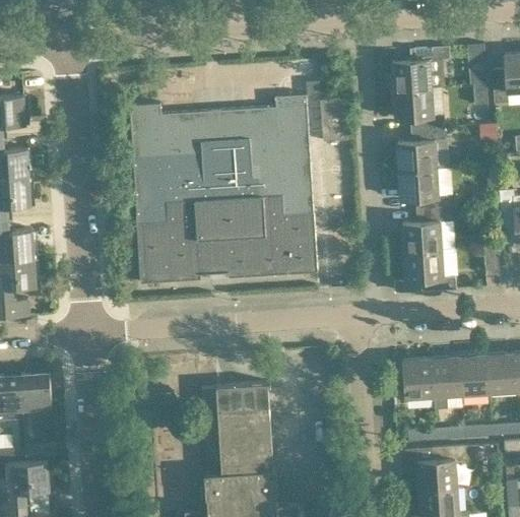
[(409,49),(410,60),(393,62),(395,90),(432,88),(430,61),(450,59),(449,46),(409,49)]
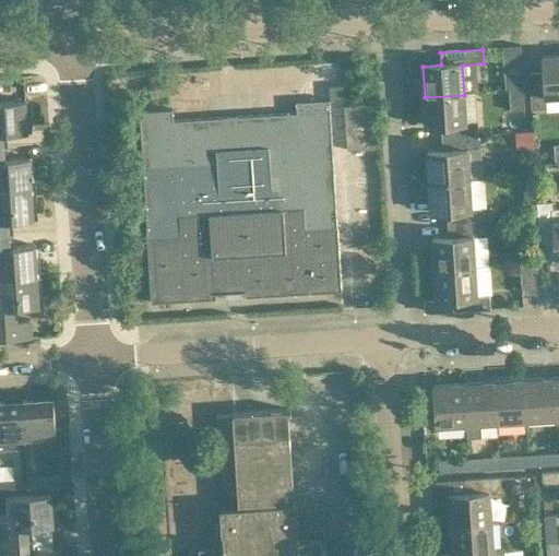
[(546,99),(558,98),(558,58),(543,59),(544,74),(530,75),(532,111),(547,110),(546,99)]
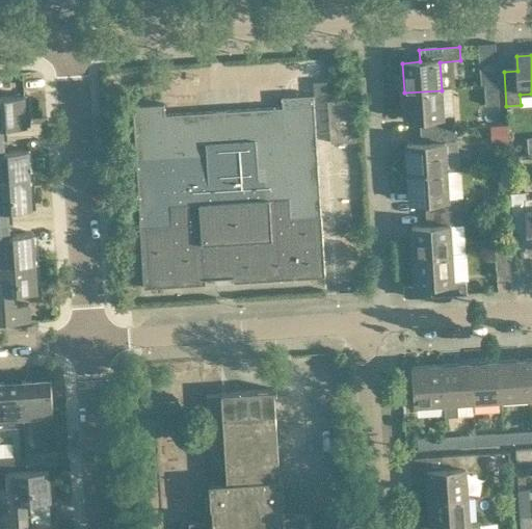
[(485,73),(483,73),(485,107),(499,107),(497,73),(485,73)]
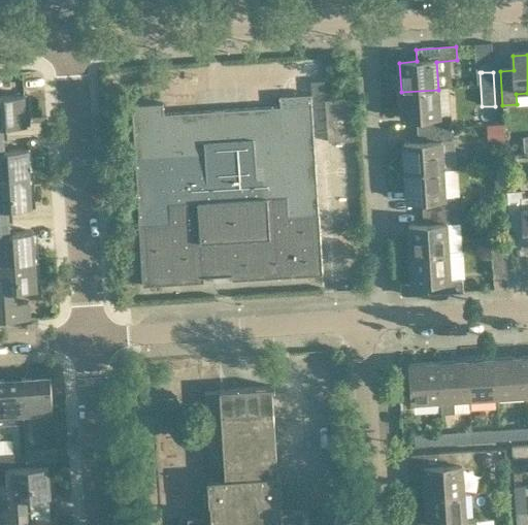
[(418,121),(419,133),(453,131),(452,117),(440,118),(438,90),(401,92),(402,121),(418,121)]
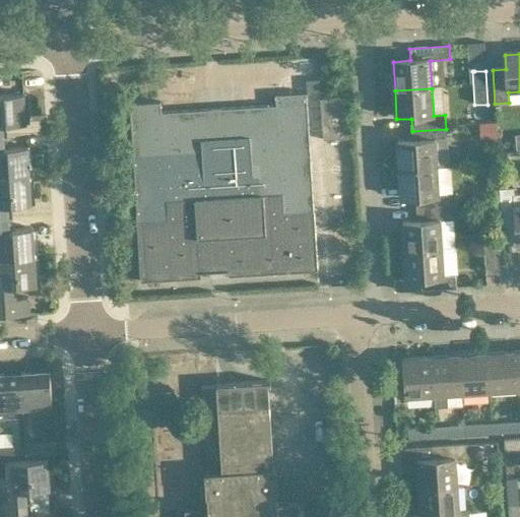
[(129,105),(141,282),(201,278),(201,273),(228,272),(229,277),(317,272),(307,93),(275,95),(276,106),(161,113),(160,104),(129,105)]
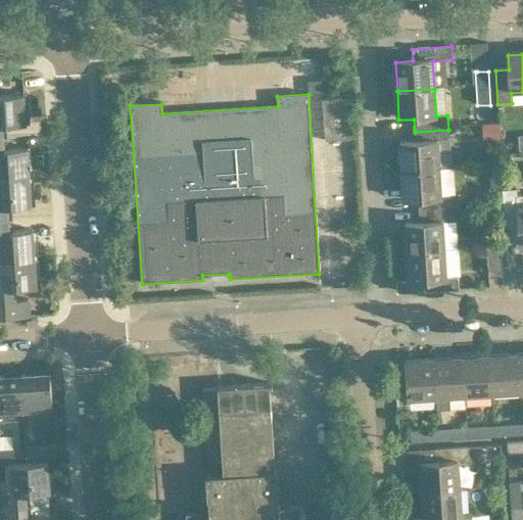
[(0,139),(3,139),(3,127),(27,126),(25,96),(0,97),(0,139)]
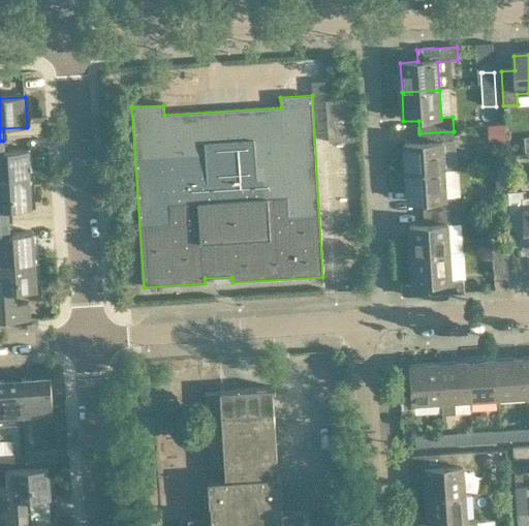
[(352,102),(327,103),(329,144),(354,143),(352,102)]
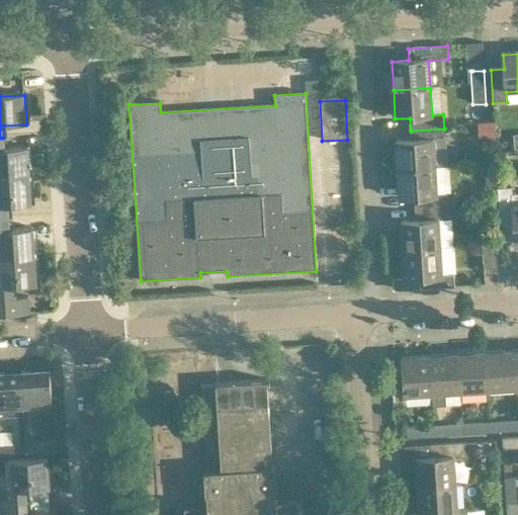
[(397,143),(398,171),(435,169),(446,169),(444,129),(411,131),(411,142),(397,143)]
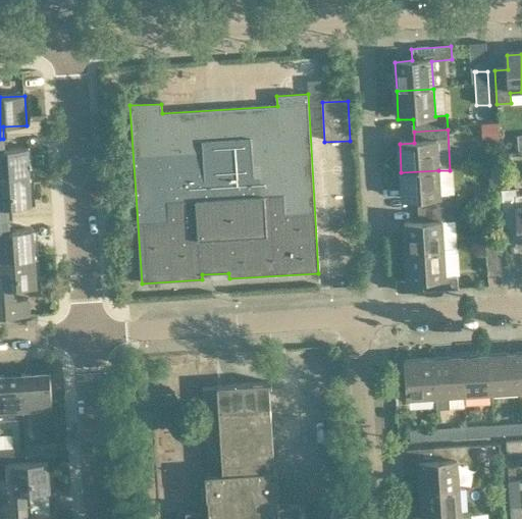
[(0,178),(30,177),(28,149),(4,151),(3,139),(0,139),(0,178)]
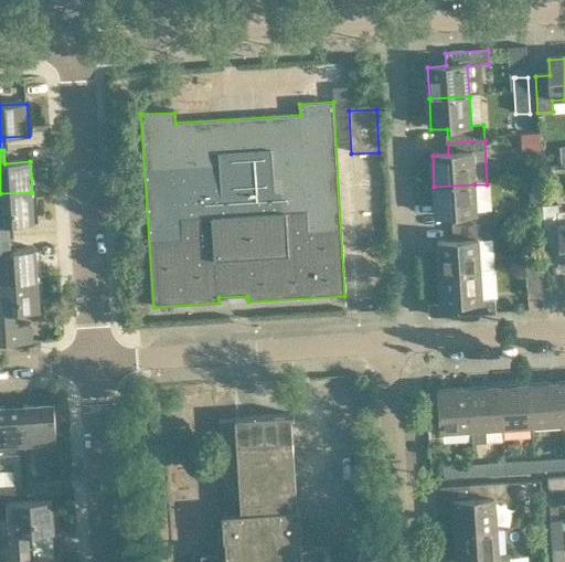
[(452,216),(452,231),(490,229),(489,213),(476,214),(475,184),(434,187),(436,218),(452,216)]
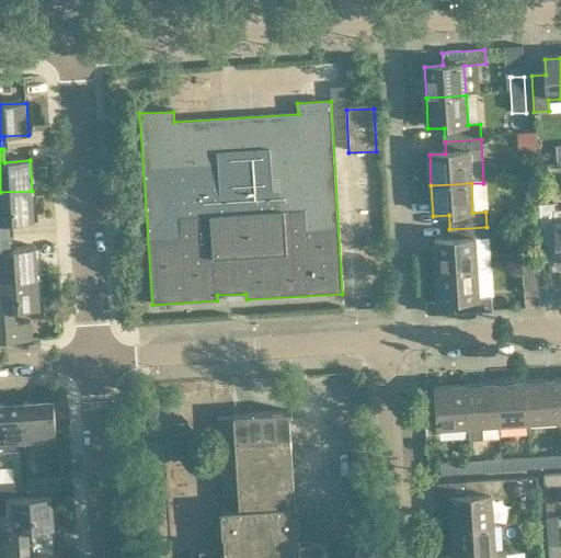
[(0,236),(9,236),(8,221),(34,220),(32,191),(0,192),(0,236)]
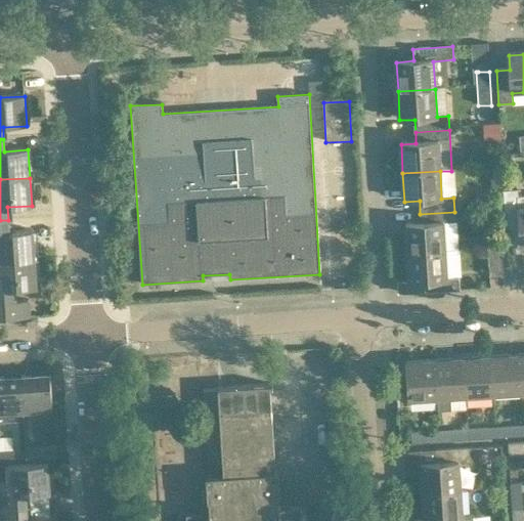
[(521,248),(523,247),(523,198),(519,199),(518,191),(504,192),(507,232),(520,232),(521,248)]
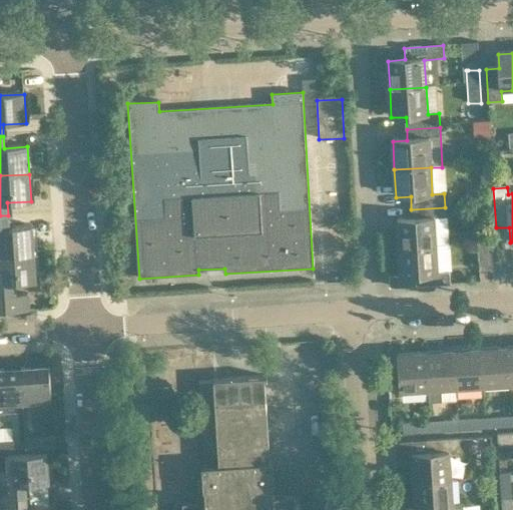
[(398,222),(399,247),(436,245),(434,219),(445,218),(445,207),(411,209),(412,221),(398,222)]
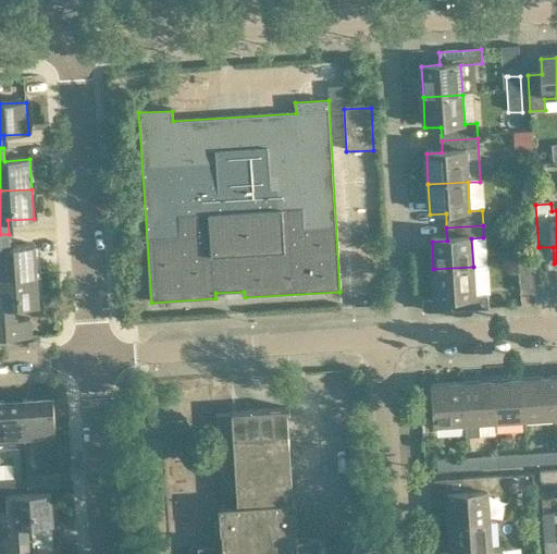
[(9,234),(0,234),(0,279),(37,277),(35,246),(10,248),(9,234)]
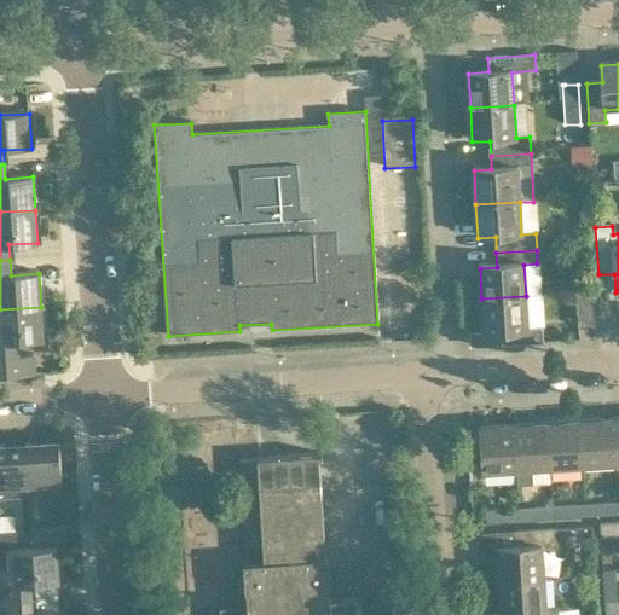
[(595,326),(595,317),(593,293),(577,294),(579,328),(595,326)]
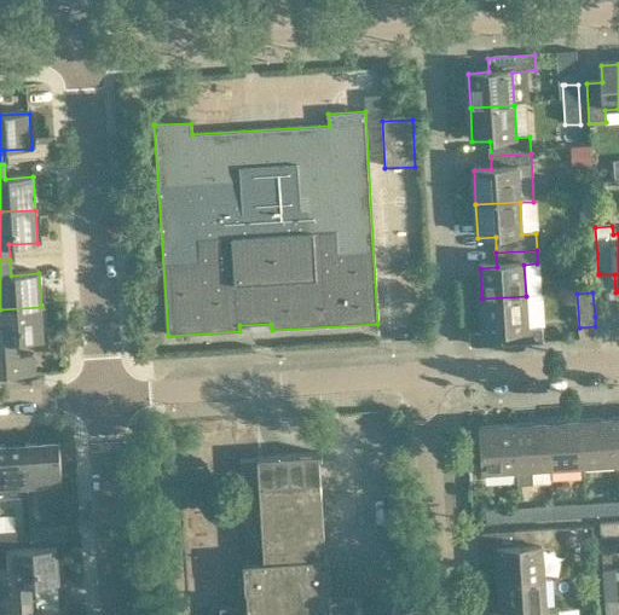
[(526,296),(481,299),(484,334),(484,335),(501,334),(502,347),(543,344),(542,328),(527,329),(526,296)]
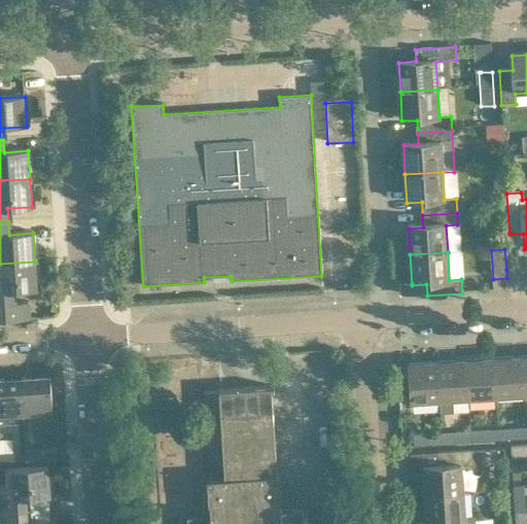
[(35,262),(0,264),(0,321),(30,320),(29,305),(13,306),(12,292),(36,291),(35,262)]
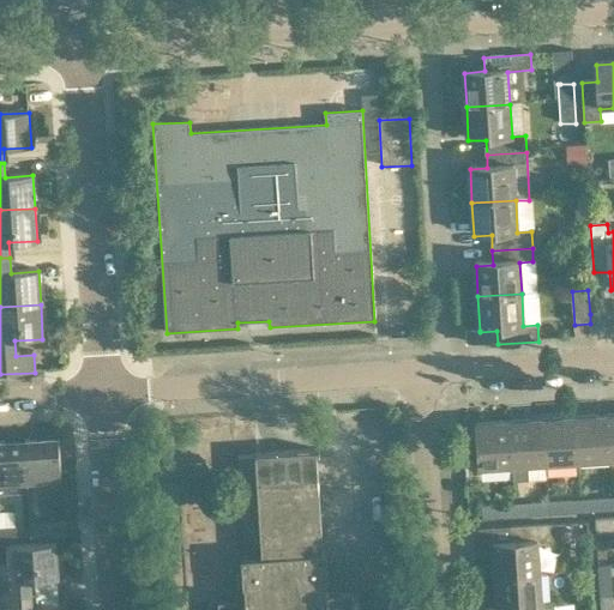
[(579,464),(612,461),(609,417),(576,420),(579,464)]
